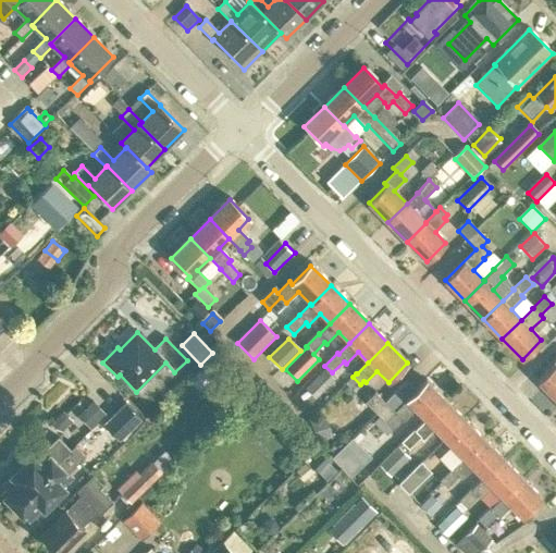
[(538,382),(555,401),(555,361),(553,365),(555,366),(538,382)]
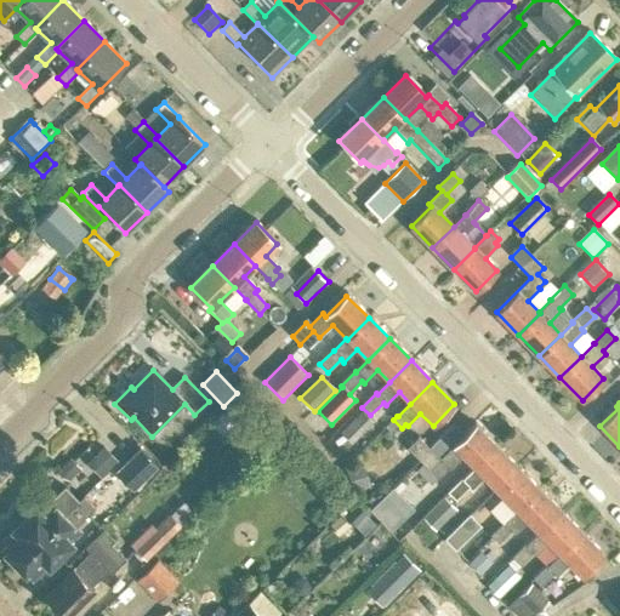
[(352,445),(374,425),(362,412),(341,434),(352,445)]
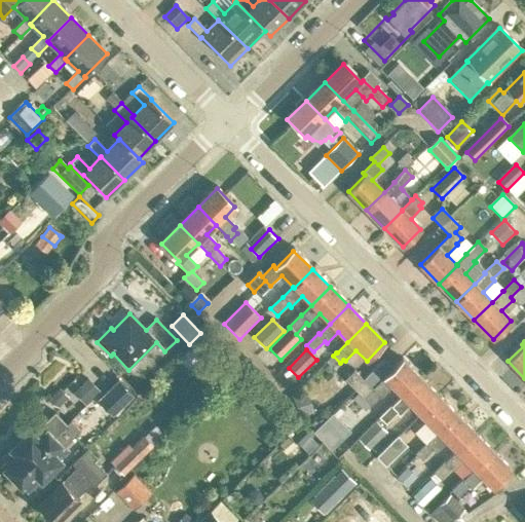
[(421,379),(403,360),(373,389),(364,381),(354,392),(364,400),(368,395),(376,403),(380,398),(381,399),(392,387),(403,397),(421,379)]
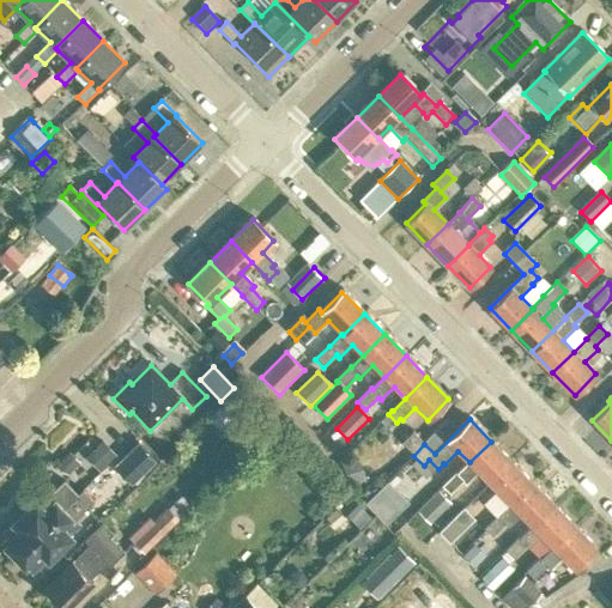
[(211,424),(210,429),(211,432),(213,437),(223,439),(228,439),(231,435),(231,430),(230,424),(222,420),(214,420),(211,424)]
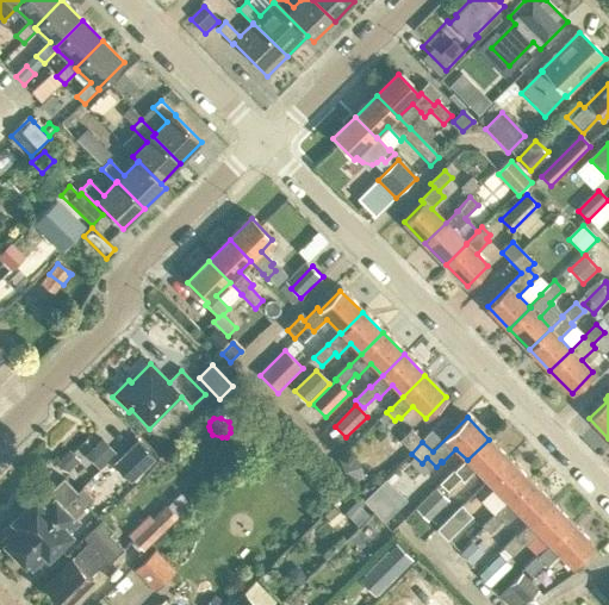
[(325,431),(319,425),(314,431),(319,437),(325,431)]
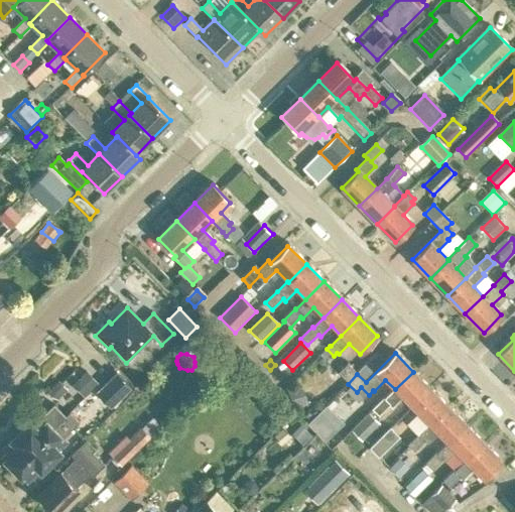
[(338,374),(348,384),(357,374),(348,365),(338,374)]
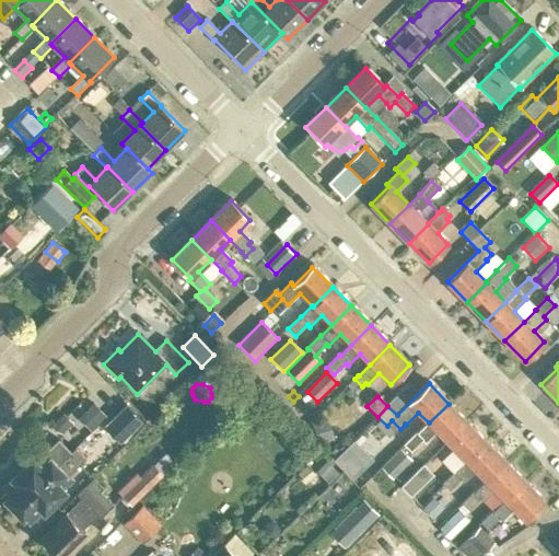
[(107,414),(94,400),(81,413),(93,427),(107,414)]
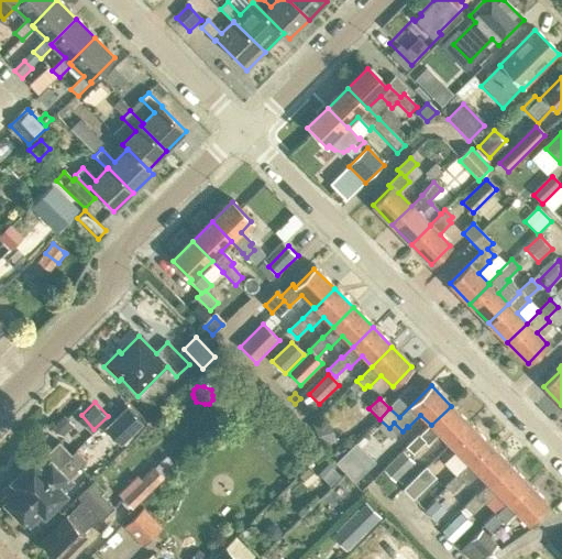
[(450,445),(471,425),(451,406),(431,425),(420,436),(419,435),(406,448),(414,456),(426,445),(428,447),(440,435),(450,445)]
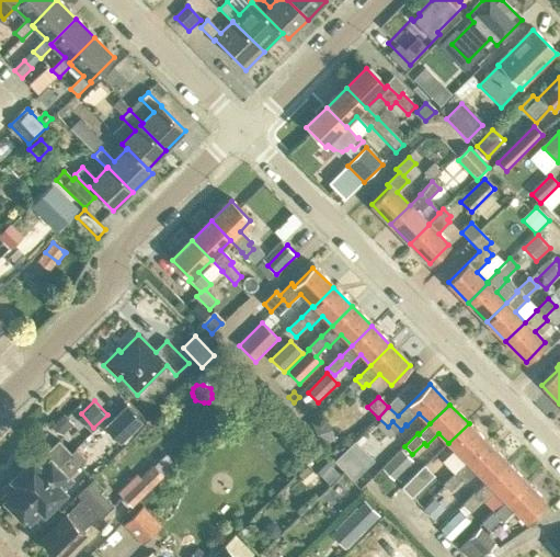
[(126,406),(104,428),(121,443),(141,422),(126,406)]
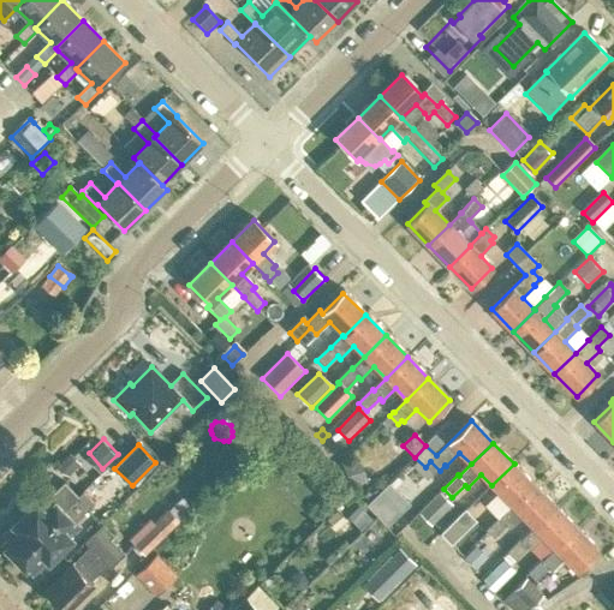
[(415,458),(403,446),(391,459),(401,470),(415,458)]
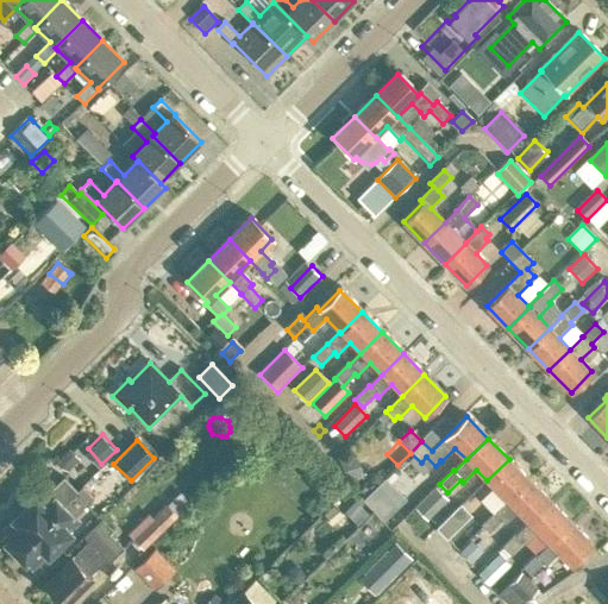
[(56,466),(68,474),(80,463),(70,452),(56,466)]
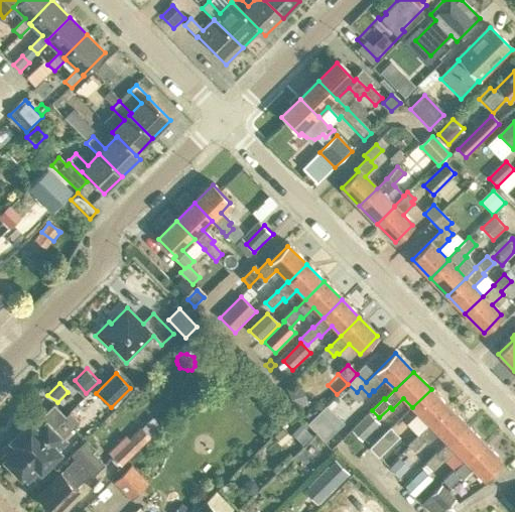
[(295,411),(308,407),(302,388),(289,392),(295,411)]
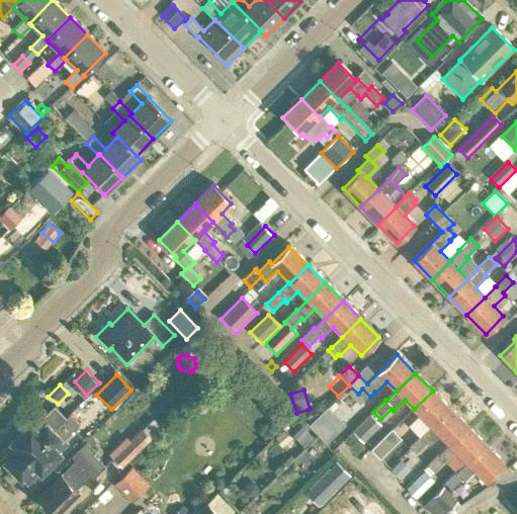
[(432,427),(450,409),(433,391),(414,409),(432,427)]
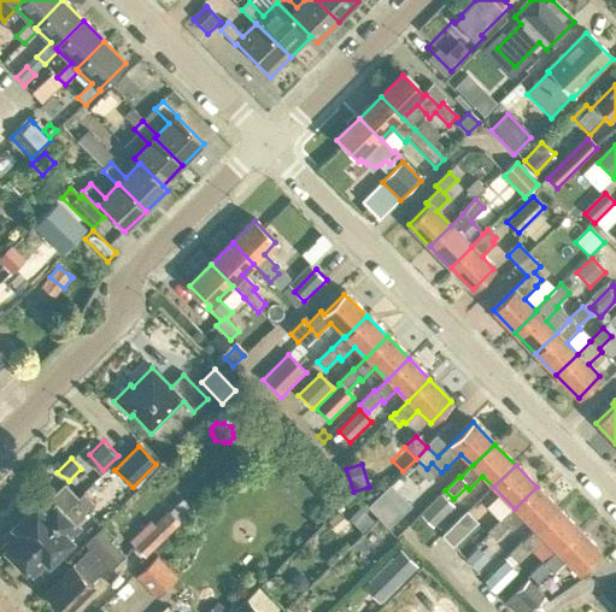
[(80,500),(78,500),(64,486),(52,499),(50,498),(39,508),(36,505),(15,528),(16,529),(0,545),(17,562),(65,513),(66,513),(80,500)]
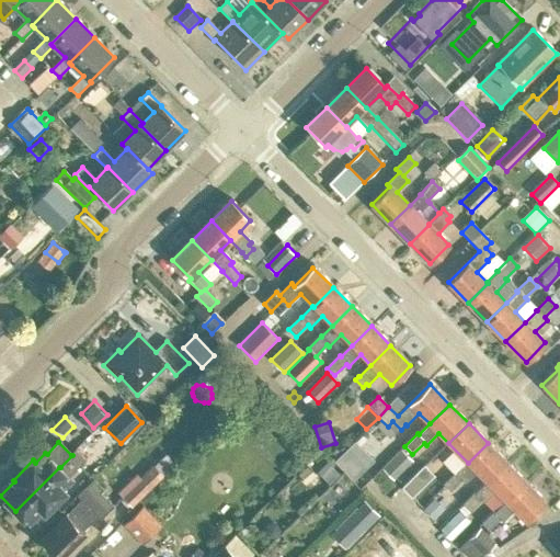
[(353,443),(321,470),(334,486),(366,459),(353,443)]
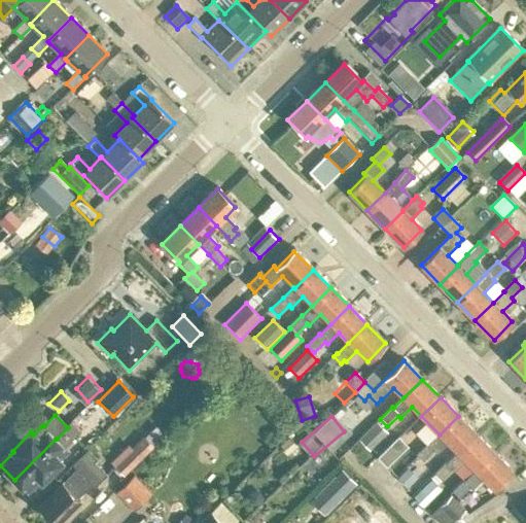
[(458,453),(477,434),(458,416),(440,434),(429,444),(428,444),(416,455),(423,462),(434,452),(436,454),(448,443),(458,453)]
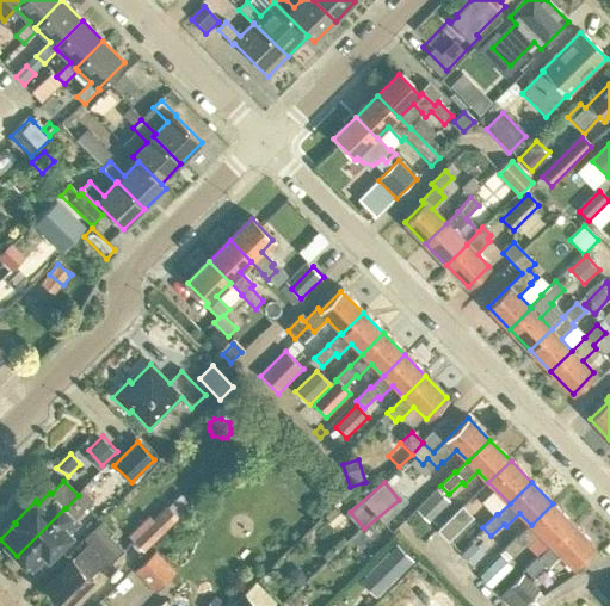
[(76,519),(94,501),(84,490),(78,495),(79,495),(66,508),(65,508),(17,556),(19,557),(19,562),(32,575),(37,570),(36,569),(48,557),(49,558),(72,537),(69,535),(80,524),(76,519)]
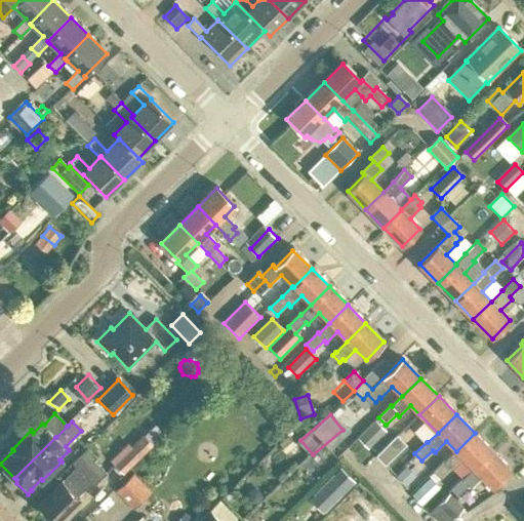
[(376,422),(358,440),(369,450),(387,432),(376,422)]
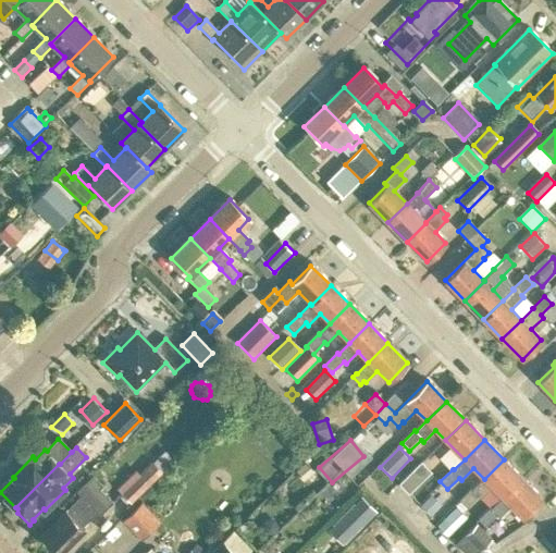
[(441,457),(434,451),(434,450),(421,463),(429,470),(441,457)]
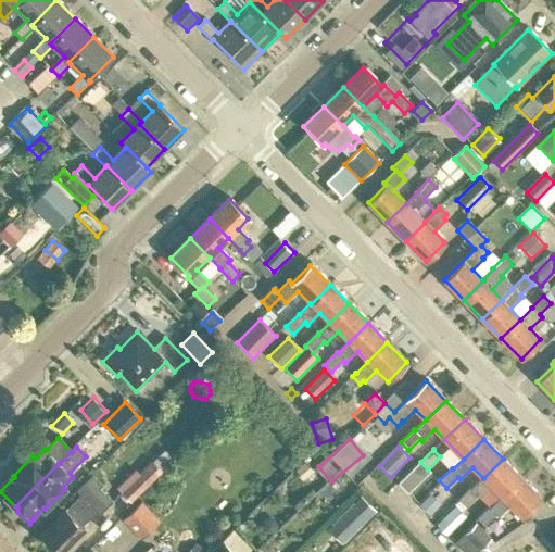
[(163,473),(169,466),(160,458),(153,464),(163,473)]
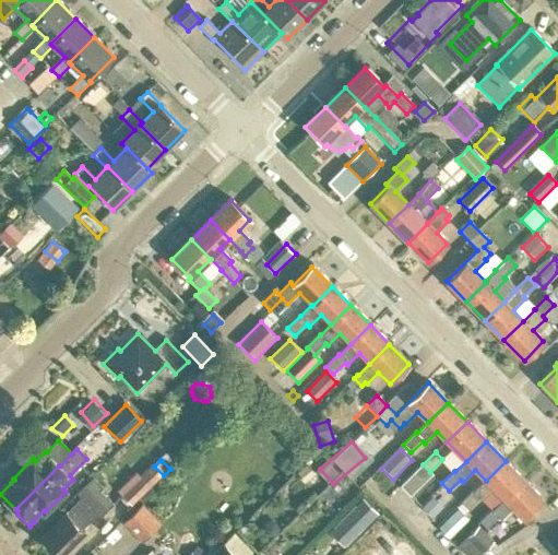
[(505,499),(524,480),(506,461),(486,481),(475,491),(474,491),(461,503),(469,510),(481,499),(483,502),(495,489),(505,499)]
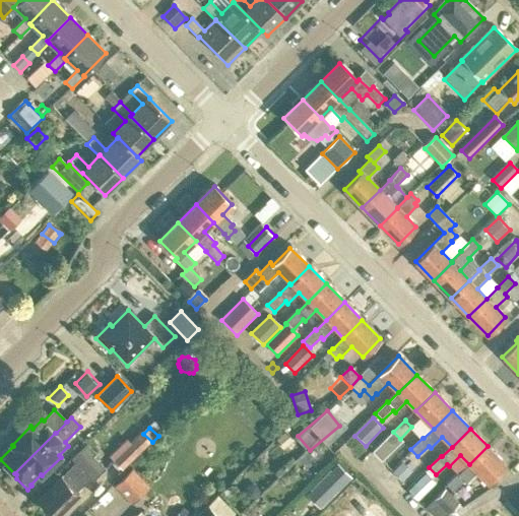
[(123,471),(152,442),(143,434),(143,433),(114,462),(123,471)]
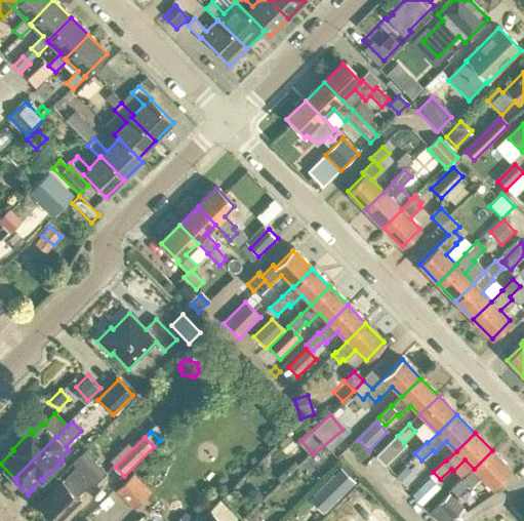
[(286,455),(296,446),(288,437),(278,446),(286,455)]
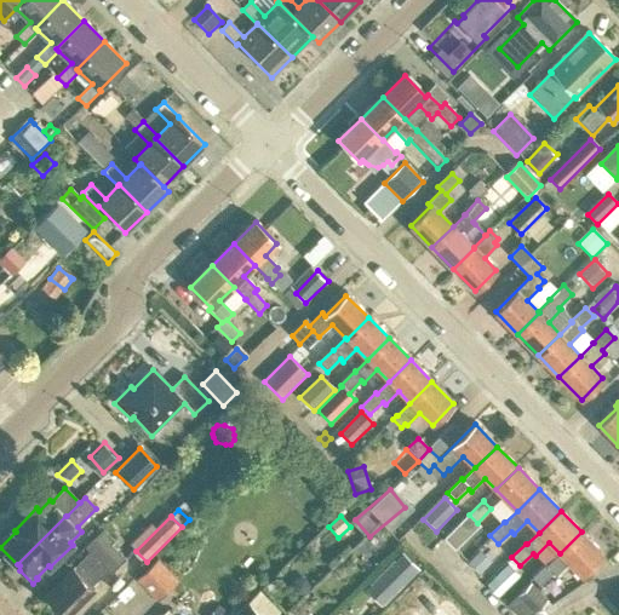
[(126,561),(112,545),(115,542),(104,532),(86,549),(91,553),(46,598),(62,614),(73,614),(84,604),(87,604),(92,596),(96,592),(92,588),(109,572),(113,575),(126,561)]
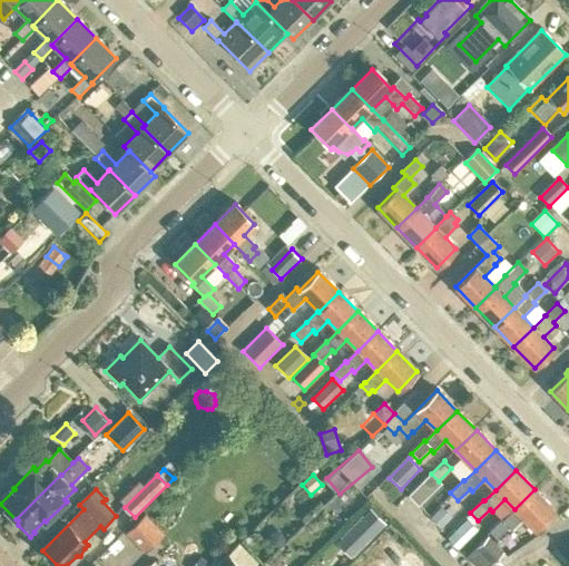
[(555,510),(535,489),(514,509),(503,520),(503,519),(490,533),(498,540),(509,528),(512,532),(525,519),(536,530),(555,510)]
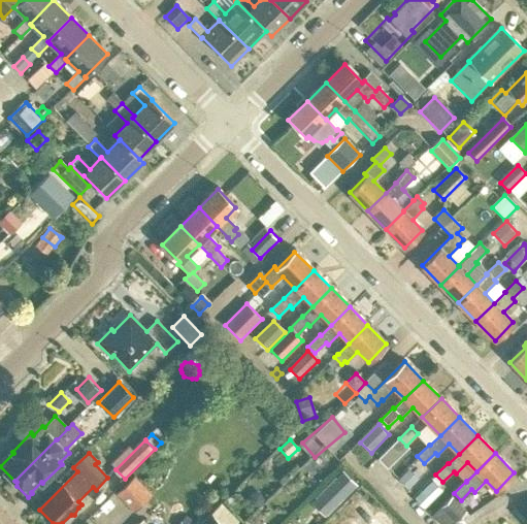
[(419,481),(409,471),(399,481),(408,491),(419,481)]
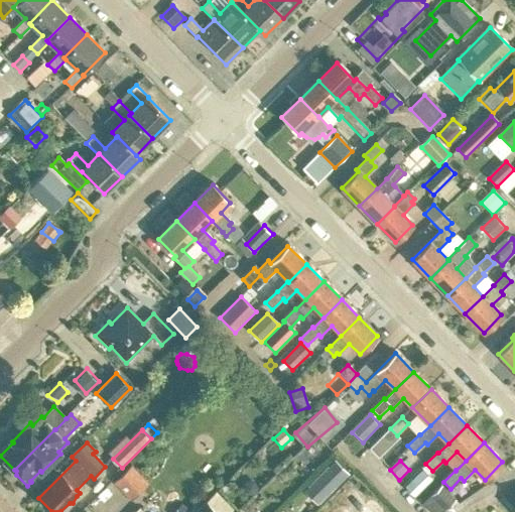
[(323,502),(343,482),(328,468),(308,488),(323,502)]
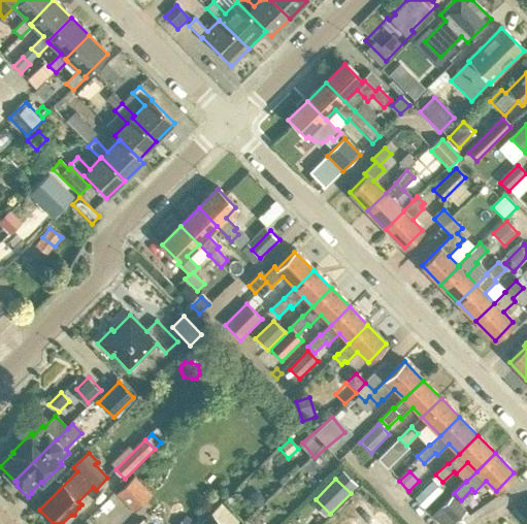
[(424,510),(442,491),(433,482),(415,499),(424,510)]
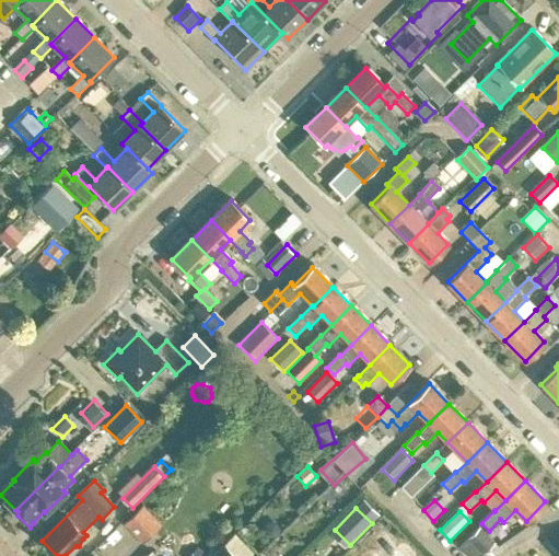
[(127,528),(146,547),(156,536),(139,517),(127,528)]
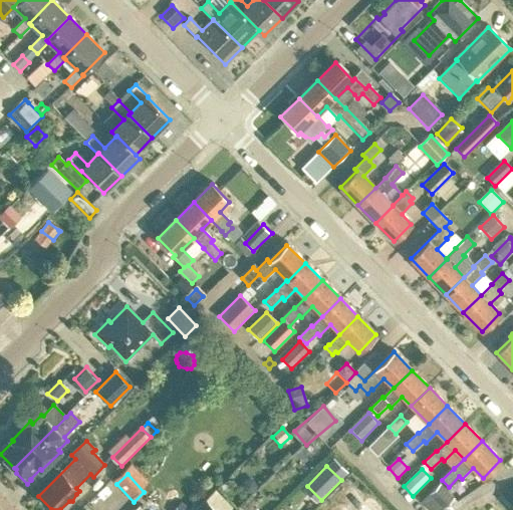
[(455,499),(441,484),(421,503),(428,509),(444,509),(455,499)]
